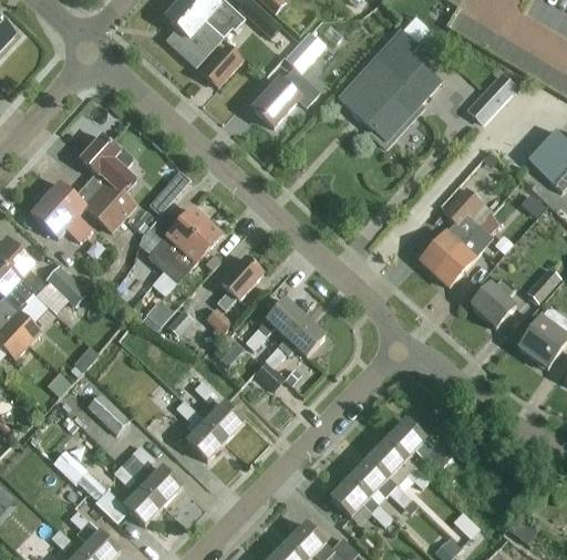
[(179,0),(165,17),(182,32),(171,44),(195,66),(223,38),(218,33),(182,0),(179,0)]
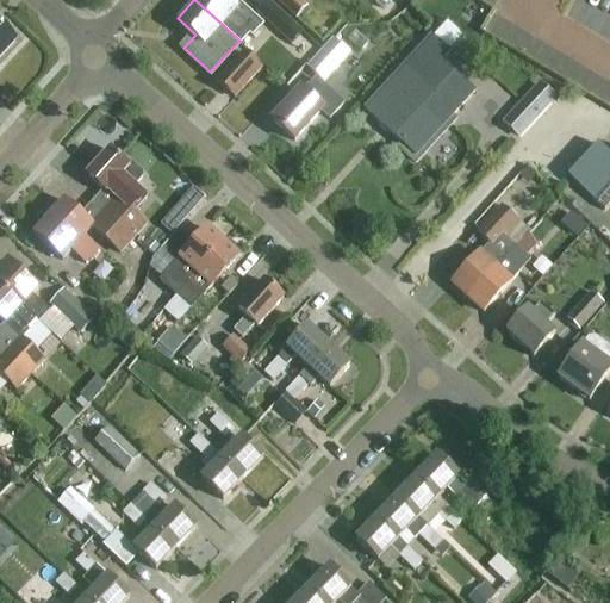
[(195,0),(235,36),(242,28),(249,35),(255,28),(248,20),(255,13),(241,0),(232,0),(195,0)]
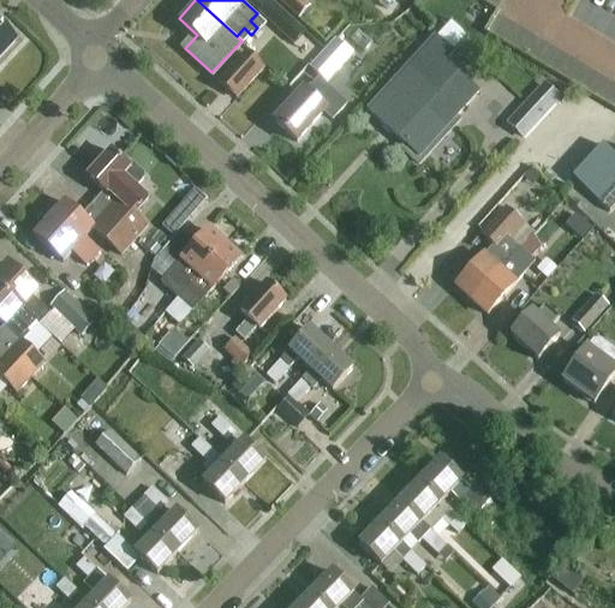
[(304,27),(275,0),(268,0),(260,10),(281,30),(284,29),(293,39),(304,27)]
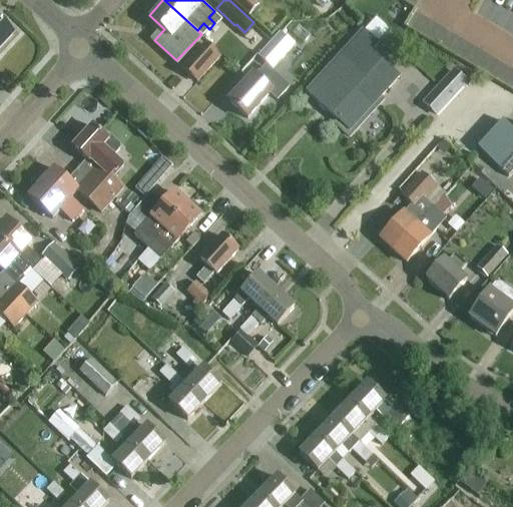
[(259,1),(258,0),(236,0),(249,12),(259,1)]
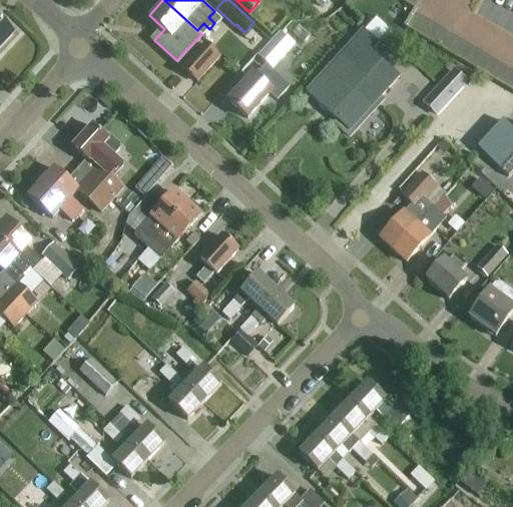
[(284,0),(292,8),(301,0),(284,0)]
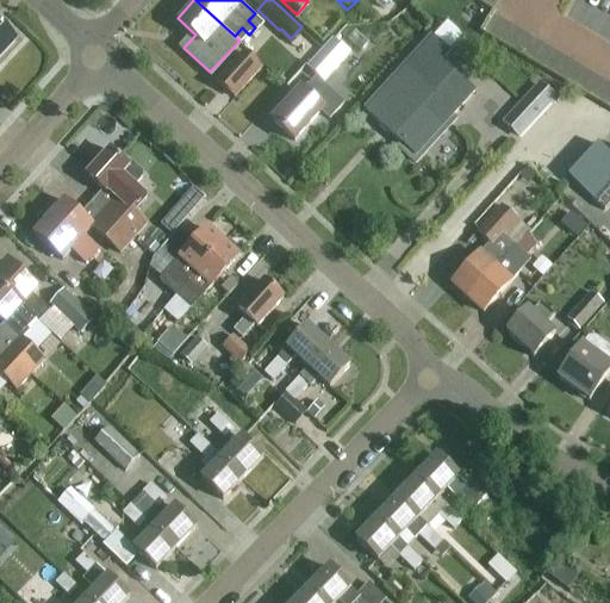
[(0,51),(16,36),(0,20),(0,51)]
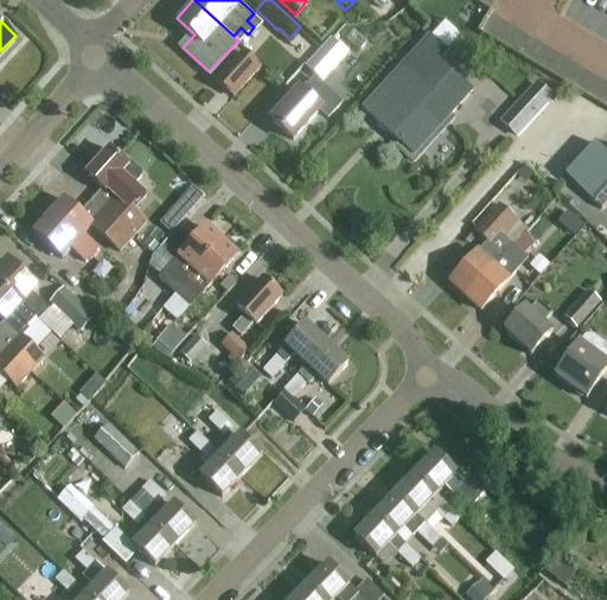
[(305,63),(321,78),(349,50),(331,33),(305,63)]
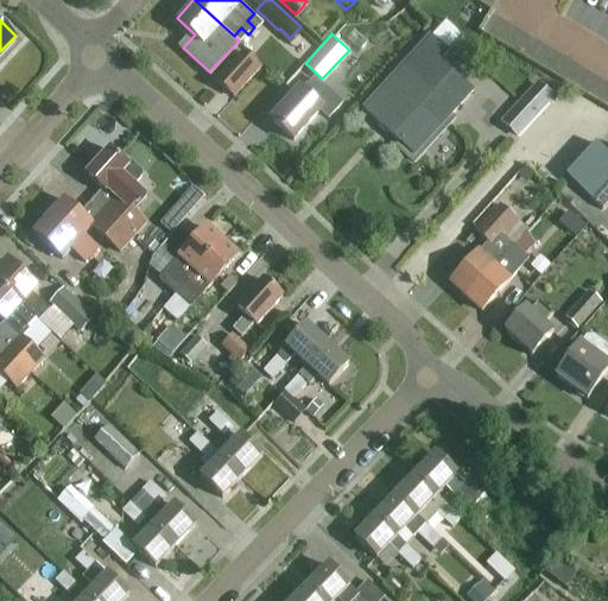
[(429,33),(363,105),(400,139),(397,144),(412,158),(451,115),(449,112),(470,88),(437,57),(445,49),(429,33)]
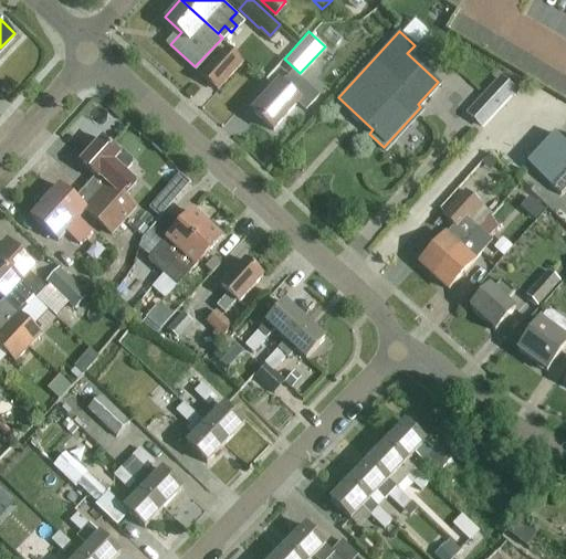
[(200,72),(217,86),(241,60),(224,44),(200,72)]
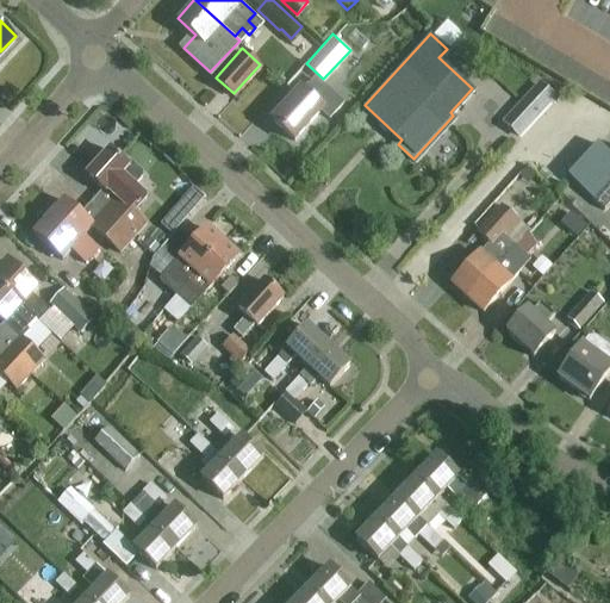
[(499,118),(520,136),(558,94),(539,75),(499,118)]
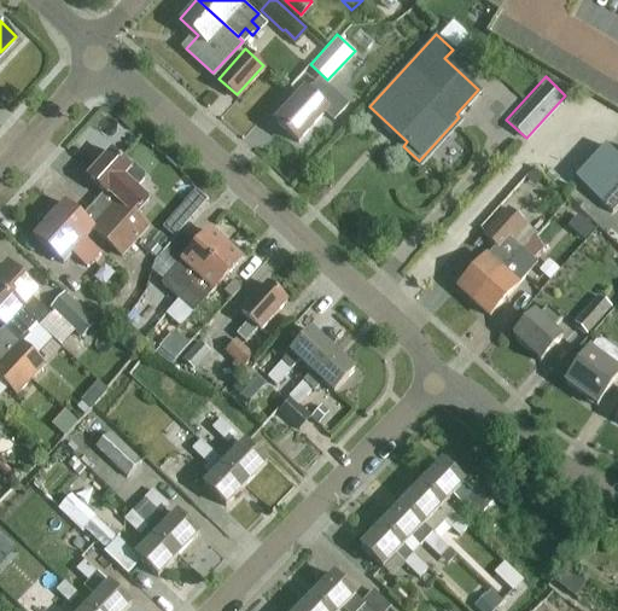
[(304,87),(275,120),(297,139),(325,109),(333,117),(347,102),(328,86),(320,77),(308,91),(304,87)]
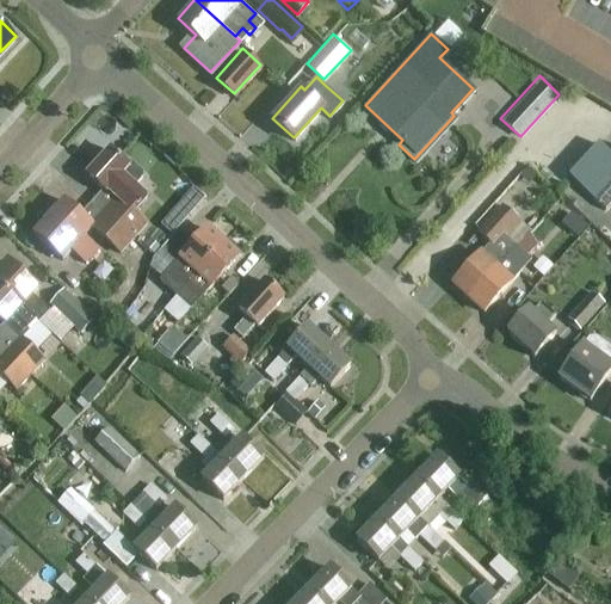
[(598,140),(568,172),(593,195),(604,205),(610,197),(610,147),(609,149),(598,140)]
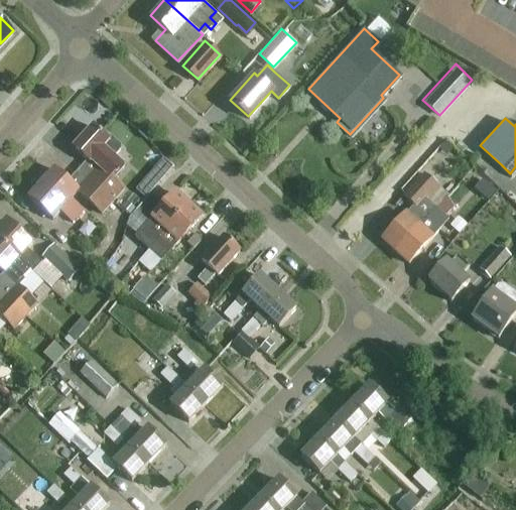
[(92,123),(73,145),(95,165),(87,175),(113,200),(125,185),(113,175),(123,163),(113,154),(119,147),(119,143),(109,133),(107,136),(92,123)]
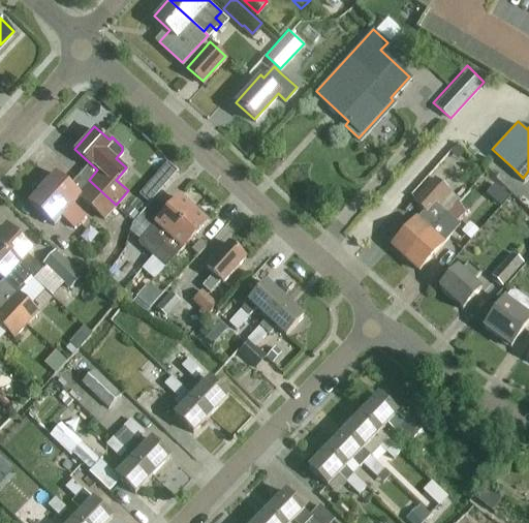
[(41,185),(28,200),(54,223),(62,214),(73,225),(85,213),(73,203),(80,195),(81,194),(78,191),(55,171),(41,185)]
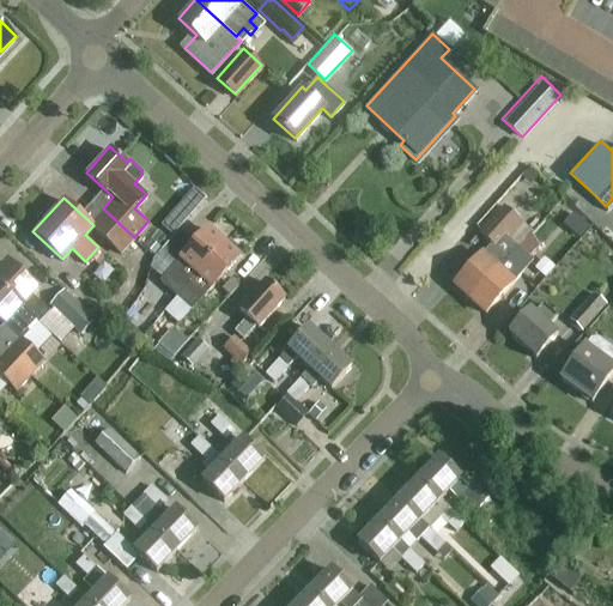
[(491,241),(454,282),(469,296),(529,230),(529,231),(532,228),(503,201),(478,229),(491,241)]
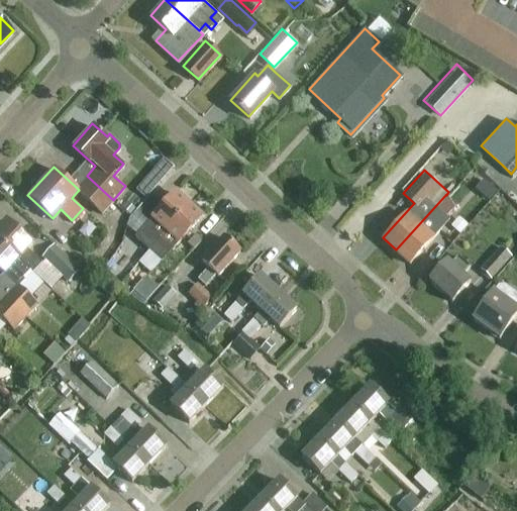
[(87,176),(76,187),(79,190),(78,191),(102,212),(113,200),(87,176)]
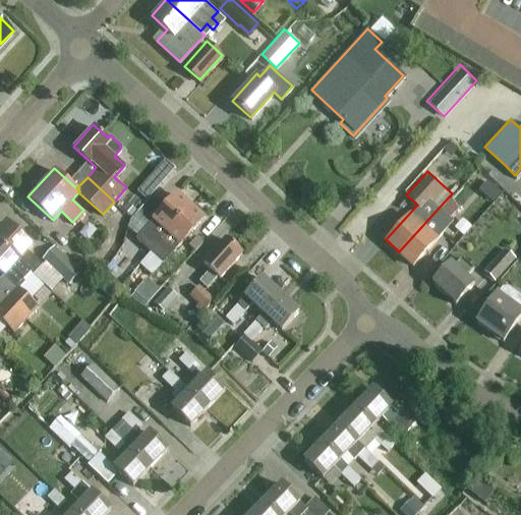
[(486,177),(478,187),(491,198),(500,188),(486,177)]
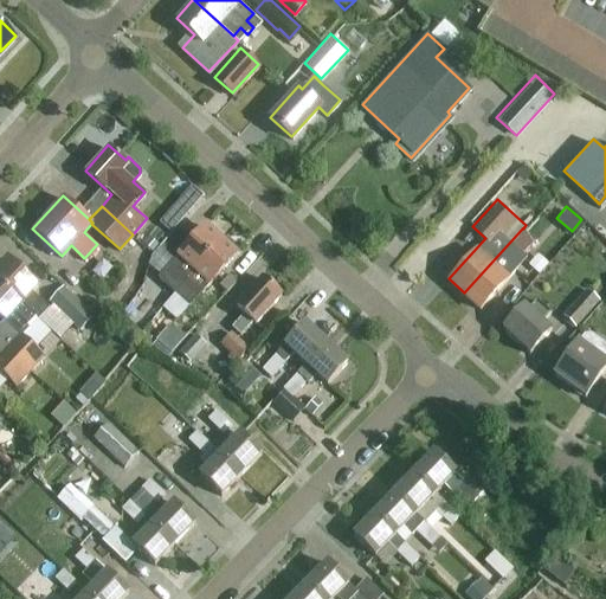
[(166,208),(158,218),(168,229),(178,218),(166,208)]
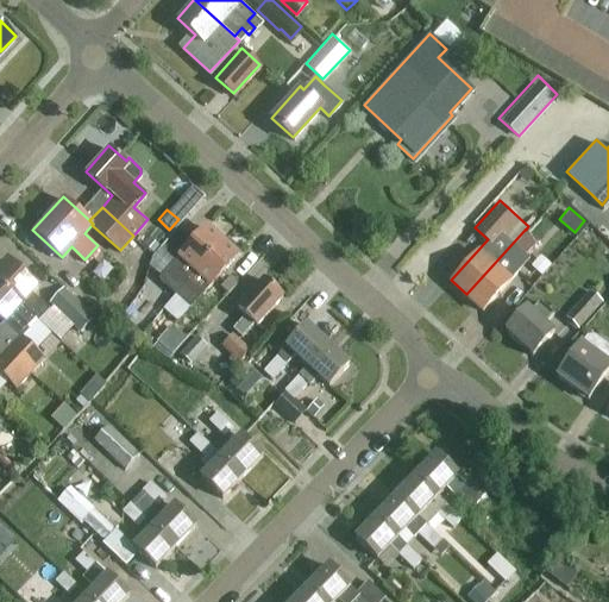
[(206,225),(158,276),(174,290),(221,239),(206,225)]
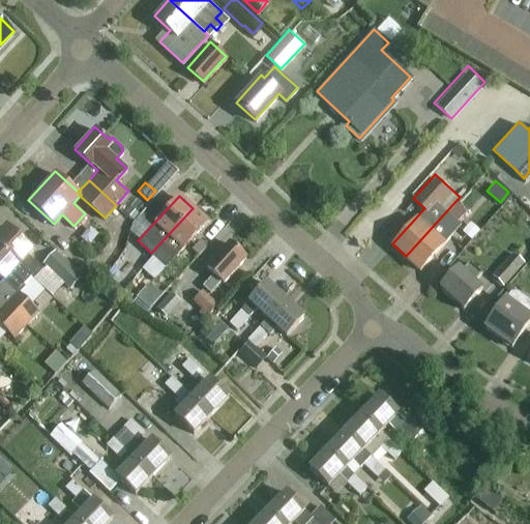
[(458,199),(406,256),(419,268),(461,223),(458,220),(468,208),(458,200),(458,199)]
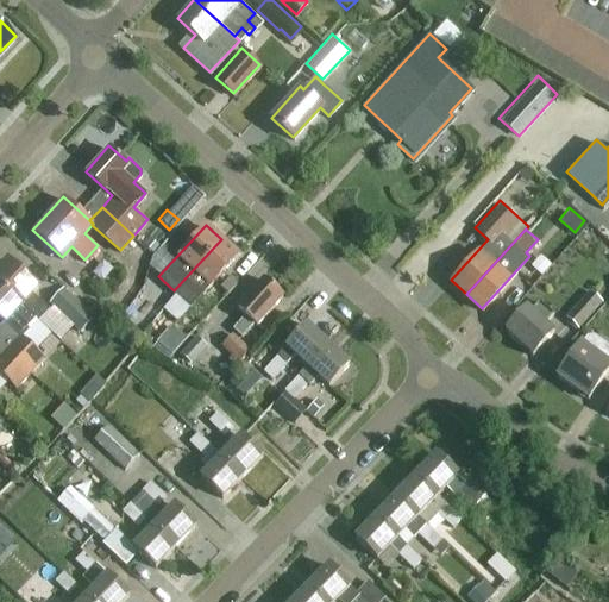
[(156,245),(159,242),(149,232),(142,239),(154,249),(156,245)]
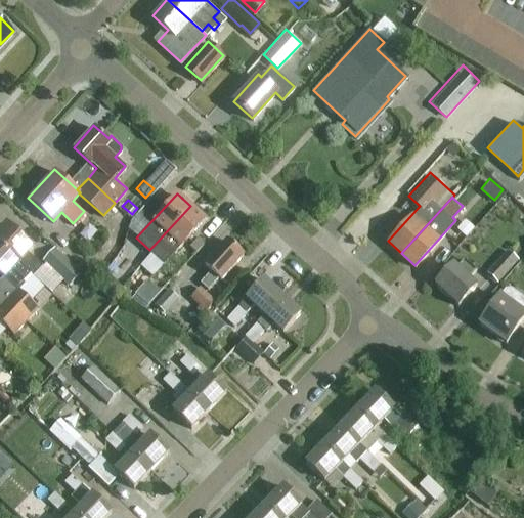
[(190,206),(149,250),(163,262),(204,218),(190,206)]
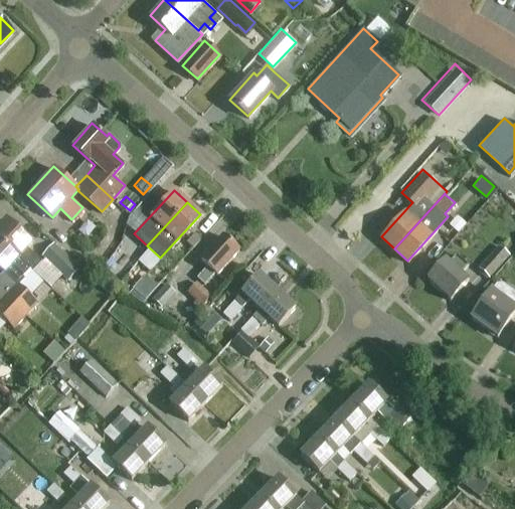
[(84,233),(95,222),(86,213),(75,224),(84,233)]
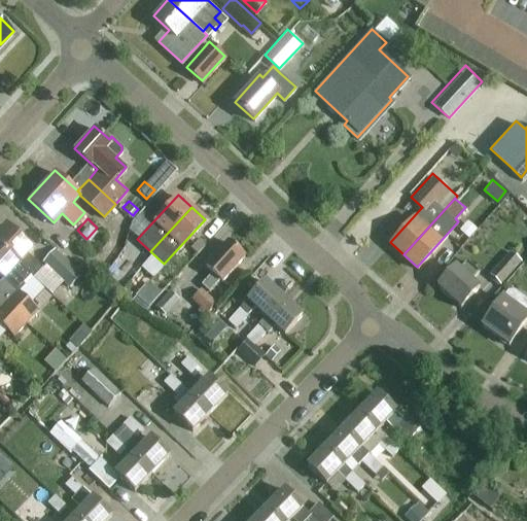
[(6,223),(0,229),(0,245),(30,273),(33,276),(42,266),(27,251),(31,246),(6,223)]
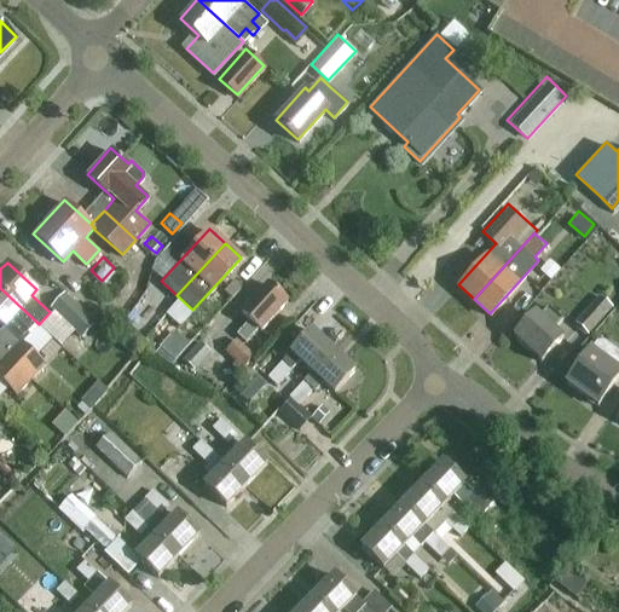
[(233,278),(224,288),(231,294),(241,284),(233,278)]
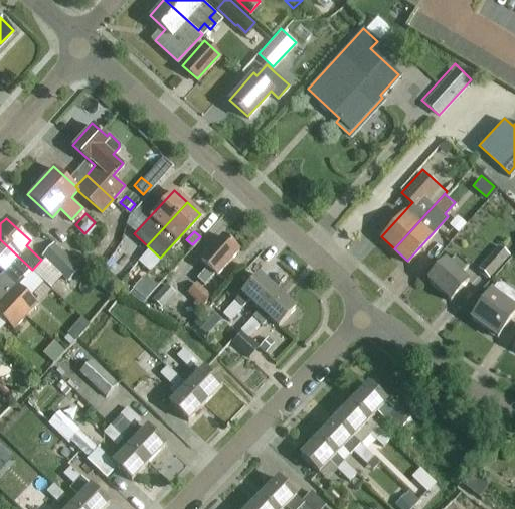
[(238,248),(222,233),(199,259),(206,265),(196,276),(203,283),(213,271),(216,273),(238,248)]
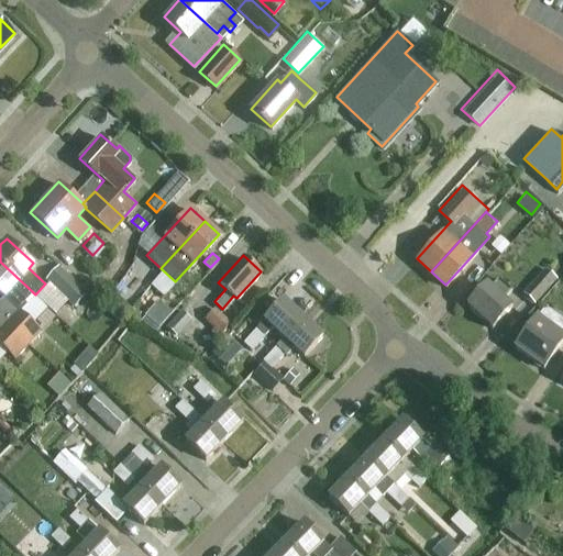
[(0,262),(0,291),(3,296),(14,306),(2,318),(29,343),(43,329),(33,320),(47,306),(35,295),(32,291),(0,262)]
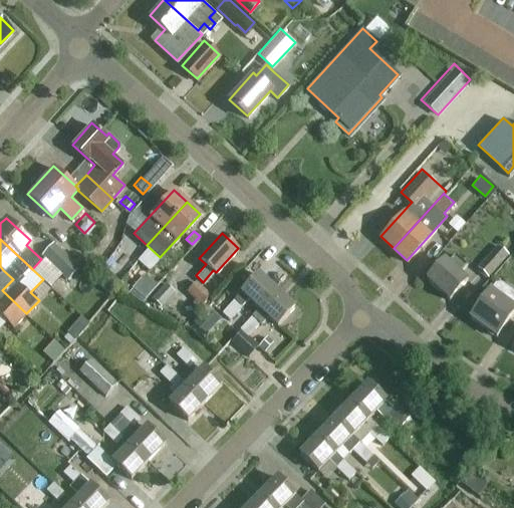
[(79,265),(53,240),(41,252),(68,278),(79,265)]
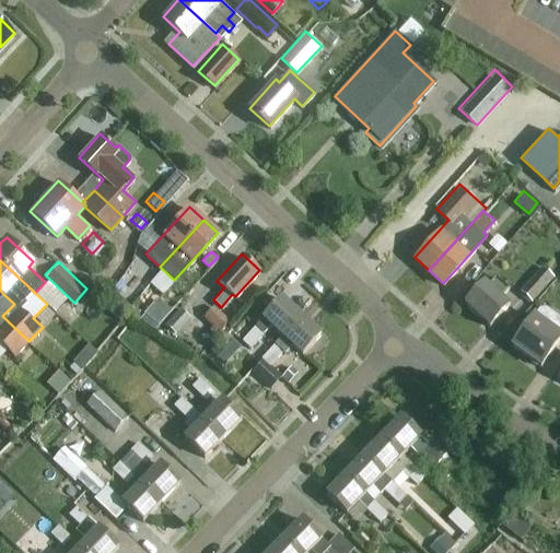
[(531,298),(532,299),(555,274),(543,263),(520,289),(522,290),(520,292),(529,299),(531,298)]
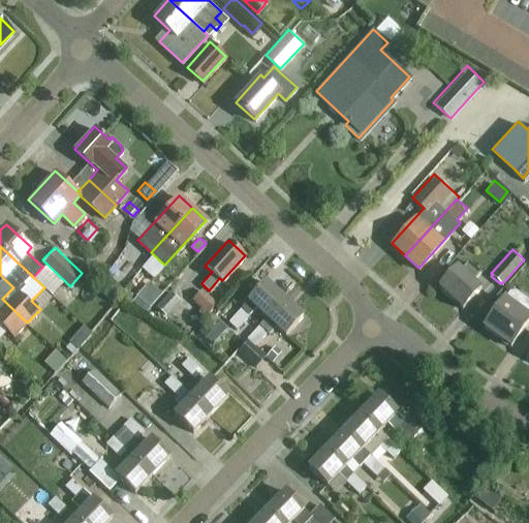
[(458,265),(438,285),(462,307),(480,285),(473,279),(480,271),(468,259),(461,268),(458,265)]
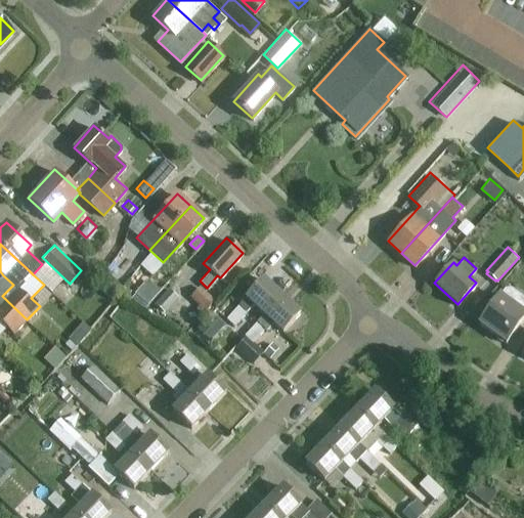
[(108,271),(97,285),(110,296),(121,283),(108,271)]
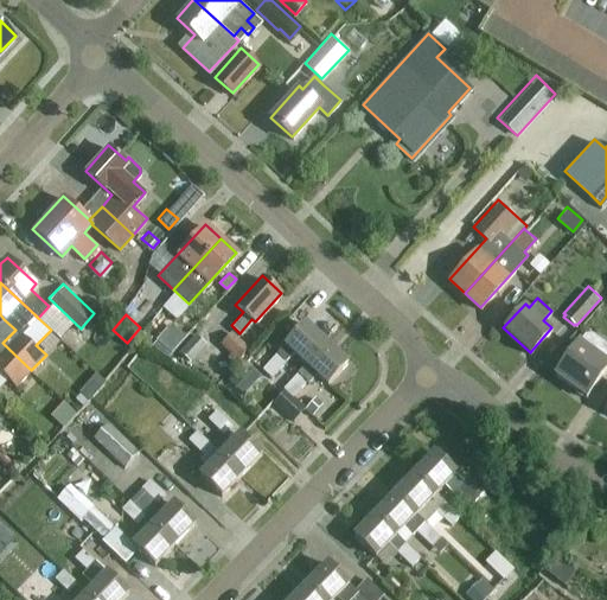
[(153,340),(170,355),(181,342),(178,339),(183,333),(170,321),(153,340)]
